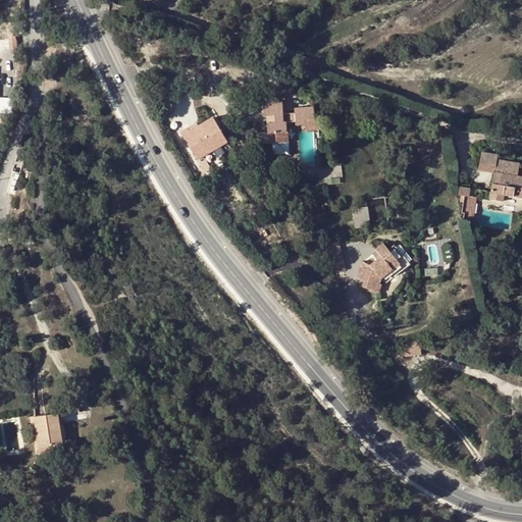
[(273,143),(288,143),(286,123),(296,122),(297,125),(306,124),(306,119),(315,119),(314,107),(296,108),(296,113),(283,114),(282,102),(264,103),(265,115),(269,115),(269,133),(261,134),(262,144),(273,143)]
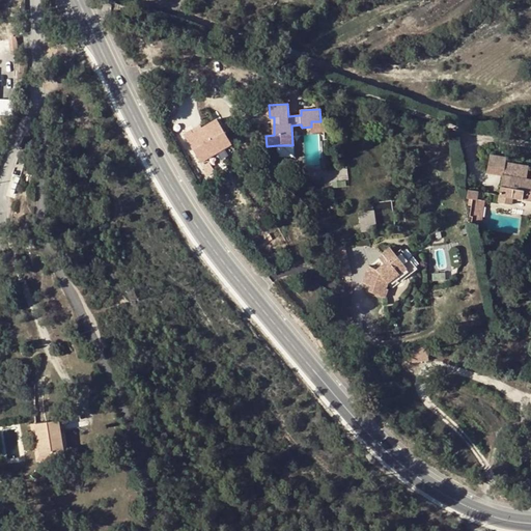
[(230,146),(216,121),(192,136),(190,132),(183,136),(199,165),(230,146)]
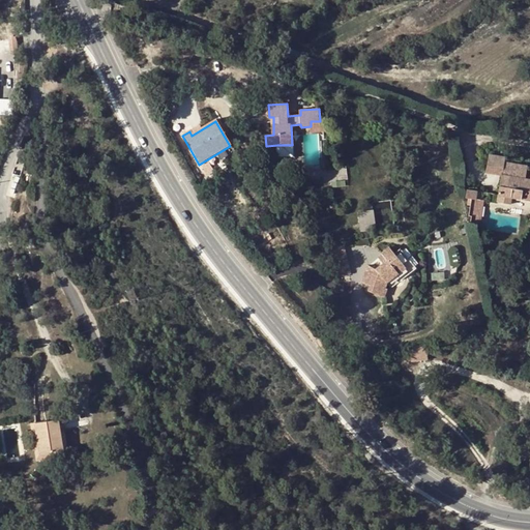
[(311,121),(311,126),(311,133),(328,131),(327,121),(320,121),(311,121)]
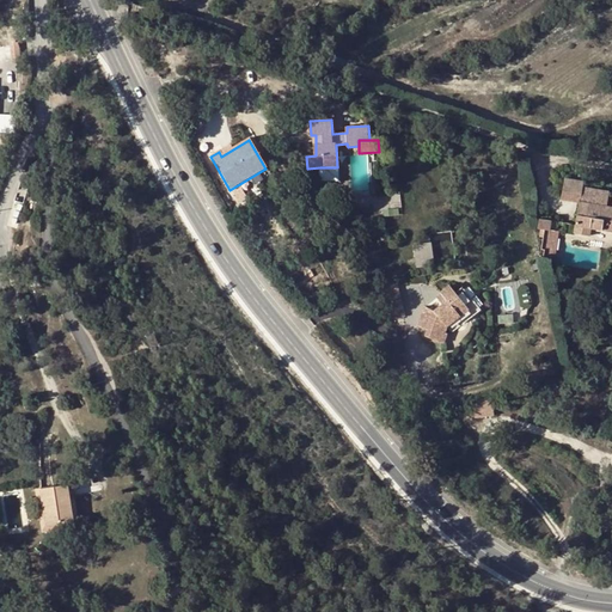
[(337,167),(320,167),(320,182),(337,181),(337,167)]
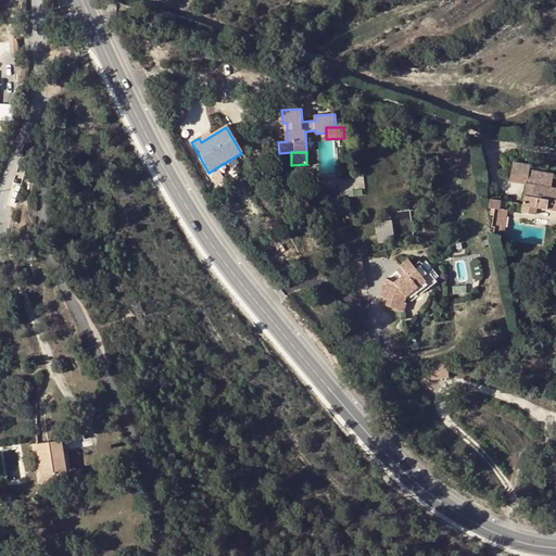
[(530,164),(513,162),(510,181),(527,185),(522,212),(536,214),(538,209),(555,211),(555,187),(555,188),(552,187),(554,174),(530,169),(530,164)]
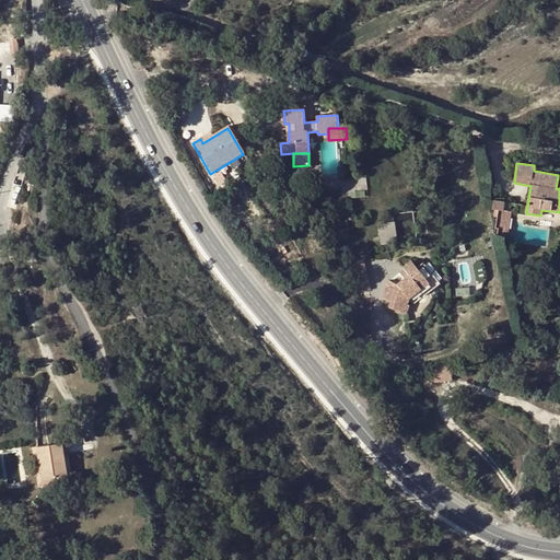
[(508,237),(512,212),(502,211),(498,236),(508,237)]
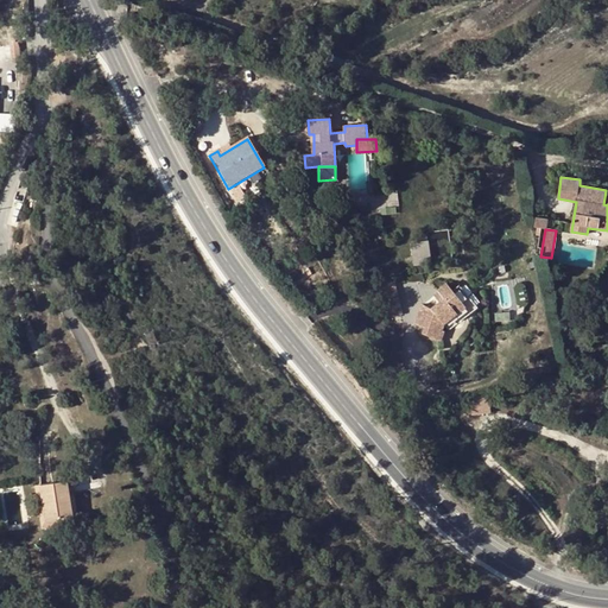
[(411,241),(415,264),(432,261),(429,239),(411,241)]
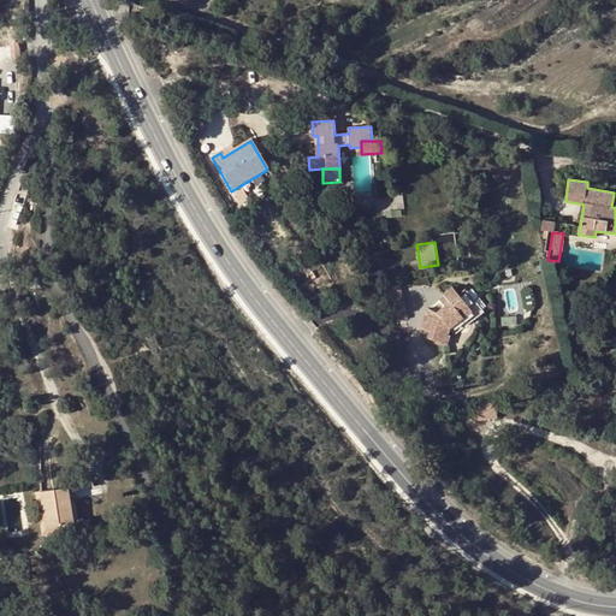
[(432,333),(430,339),(446,345),(450,336),(448,336),(450,329),(472,311),(460,294),(454,288),(444,295),(451,303),(446,307),(439,313),(428,309),(422,330),(432,333)]
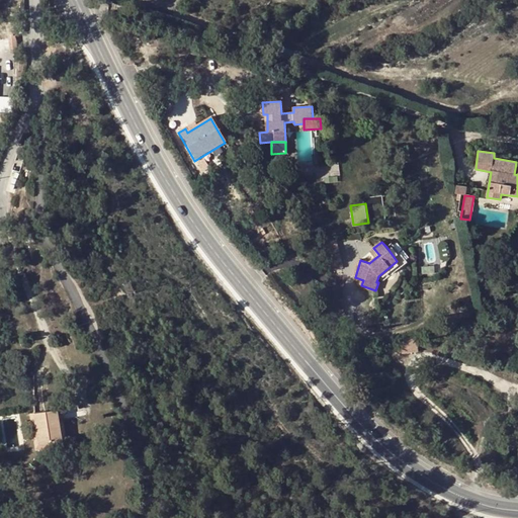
[(393,242),(386,247),(397,261),(378,276),(383,282),(408,262),(393,242)]
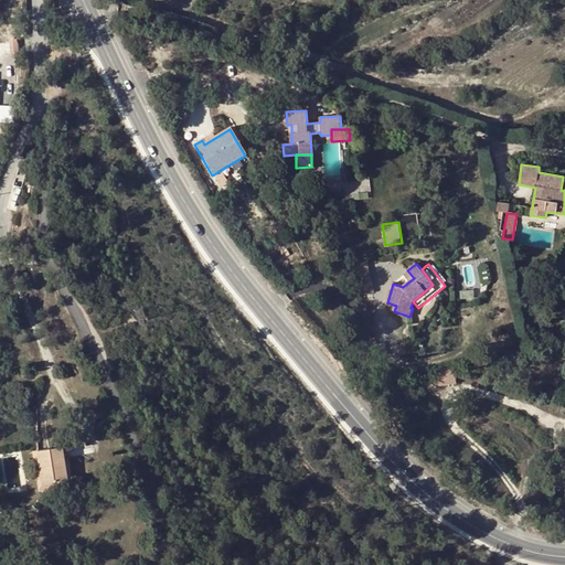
[(368,273),(353,276),(358,290),(371,287),(368,273)]
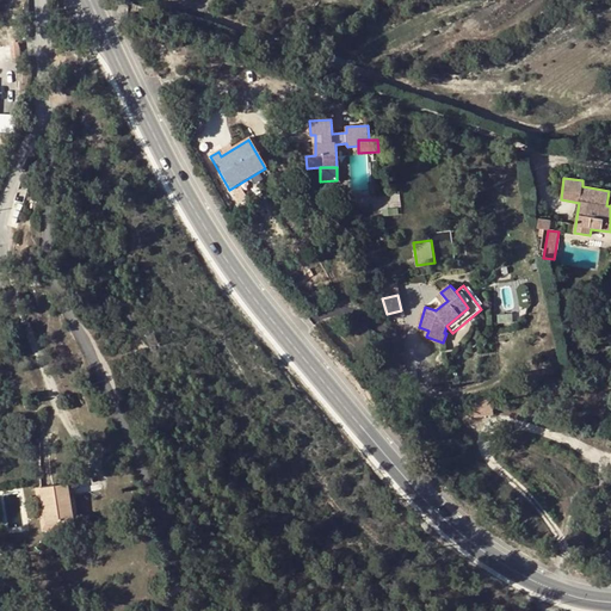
[(442,359),(433,360),(437,382),(444,381),(442,359)]
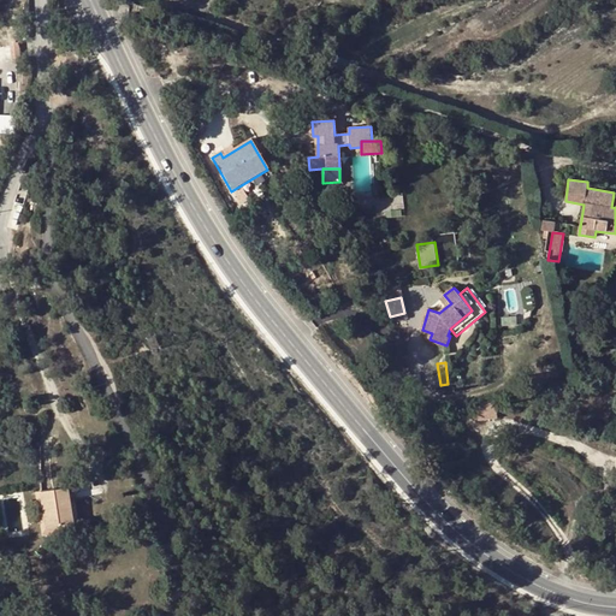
[(496,402),(478,403),(479,421),(497,420),(496,402)]
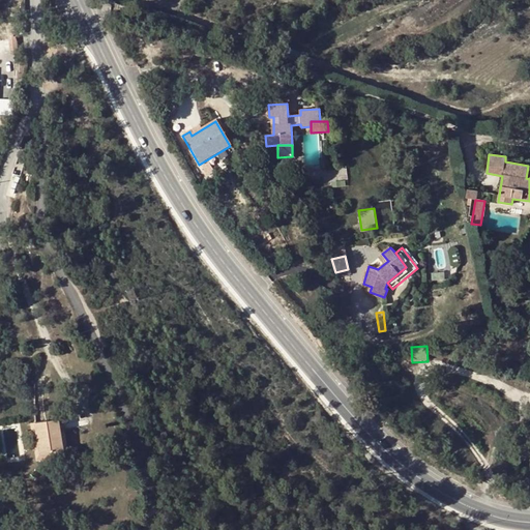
[(46,451),(69,447),(63,416),(40,420),(46,451)]
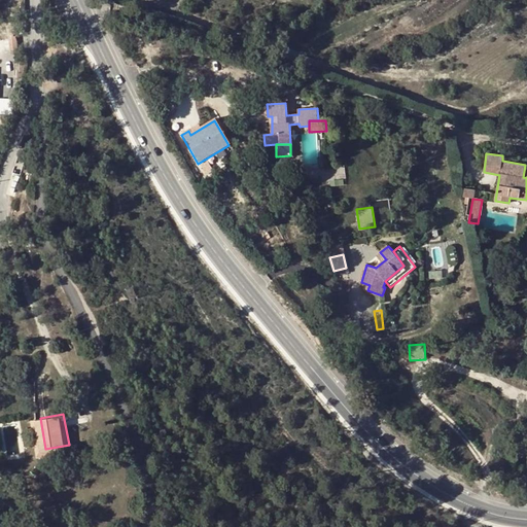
[(70,450),(69,445),(45,449),(40,418),(36,419),(42,455),(70,450)]
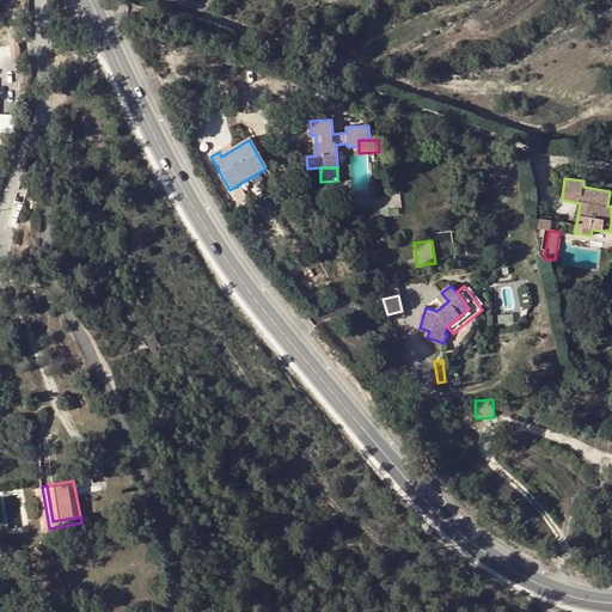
All buildings are outlined.
